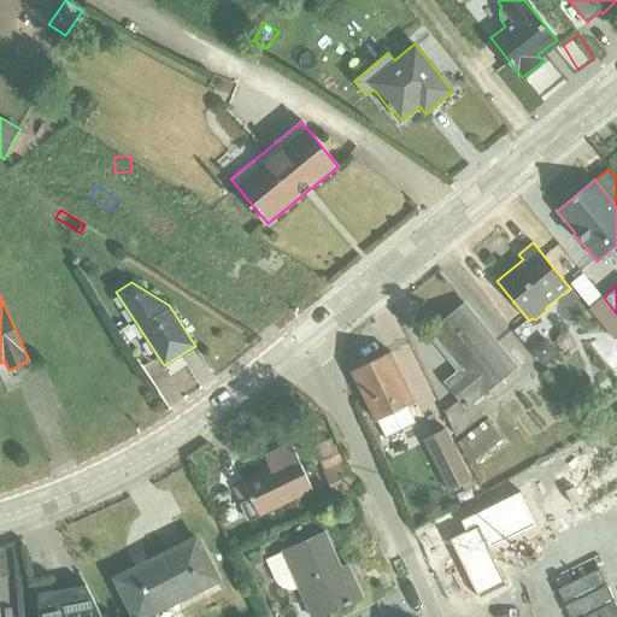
[(616,313),(604,298),(589,309),(615,340),(616,338),(616,313)]
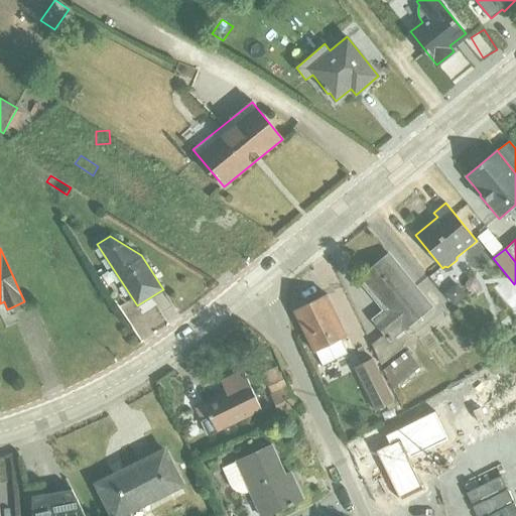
[(371,319),(390,342),(433,308),(389,254),(360,278),(384,309),(371,319)]
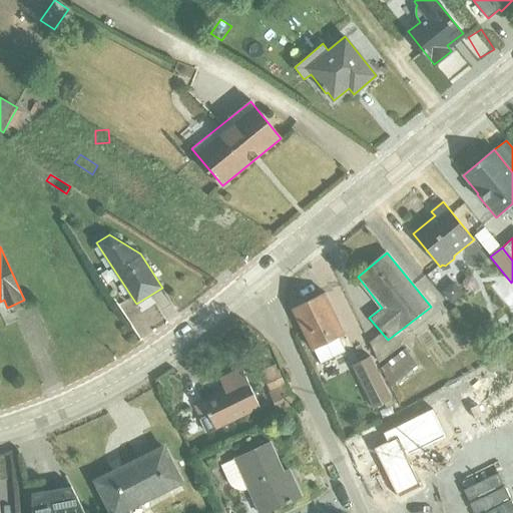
[(454,282),(442,292),(452,303),(464,294),(454,282)]
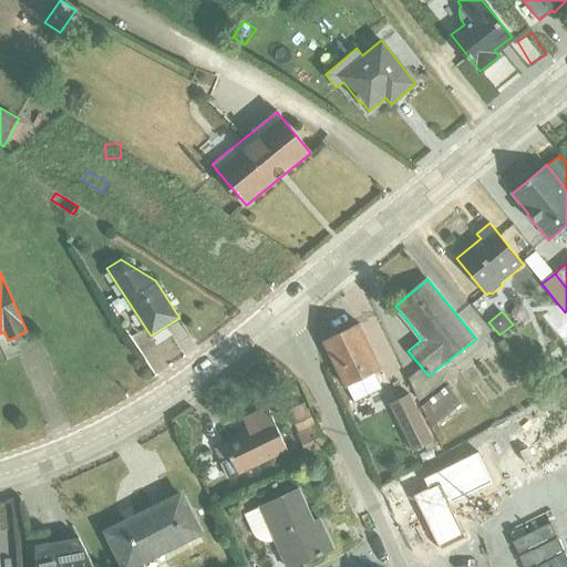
[(566,321),(557,330),(563,338),(566,334),(566,321)]
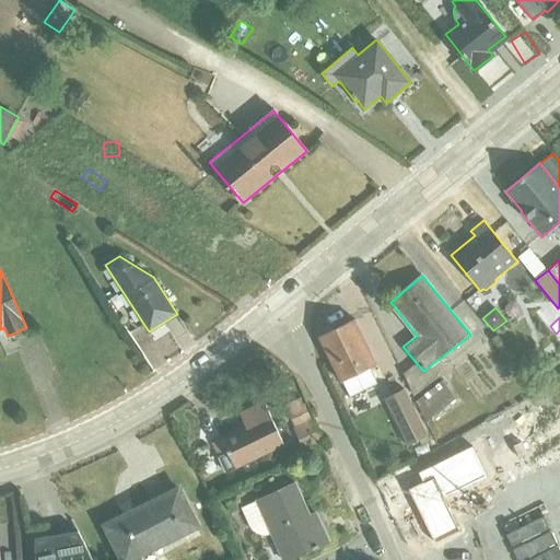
[(376,383),(370,368),(376,363),(354,319),(319,337),(341,382),(342,382),(350,397),(376,383)]
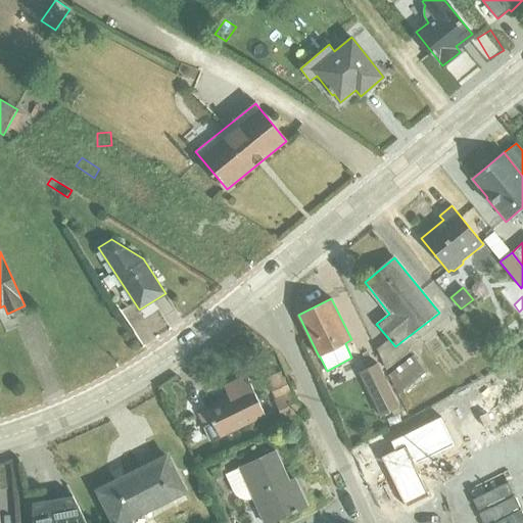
[(522,336),(512,343),(517,351),(522,347),(522,336)]
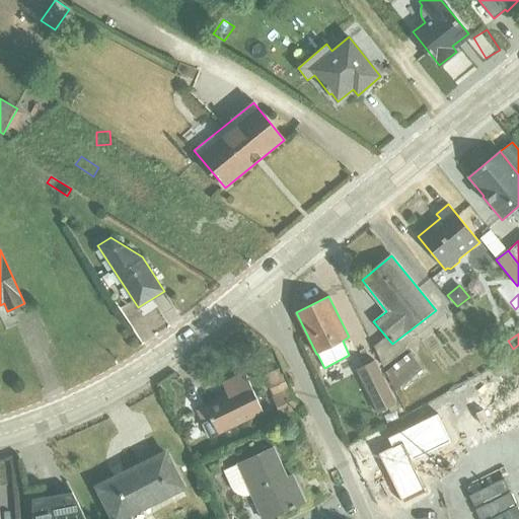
[(406,349),(398,339),(392,344),(386,337),(385,336),(374,346),(384,366),(406,349)]
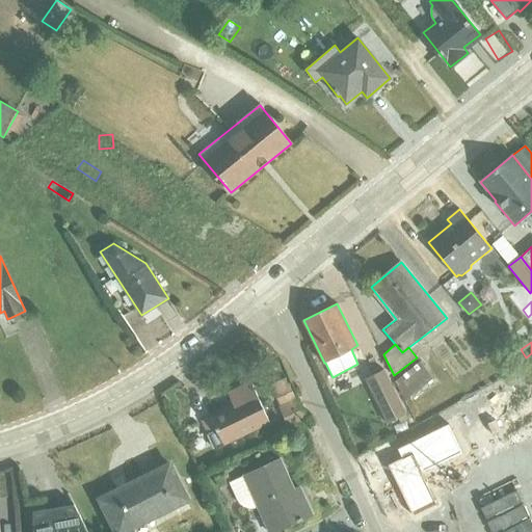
[(401,394),(406,400),(433,378),(420,362),(395,381),(401,394)]
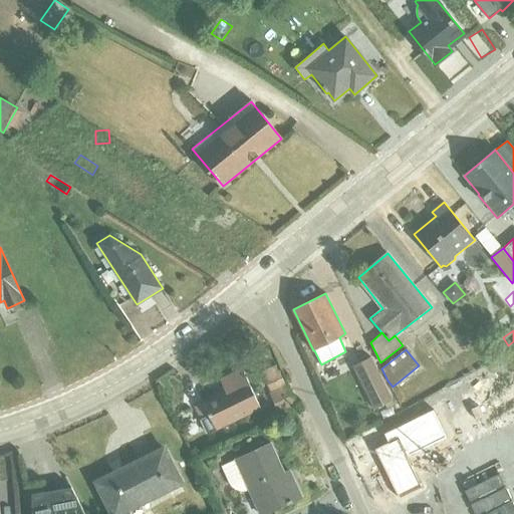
[(378,415),(396,407),(393,401),(394,400),(371,356),(352,366),(374,411),(375,410),(378,415)]
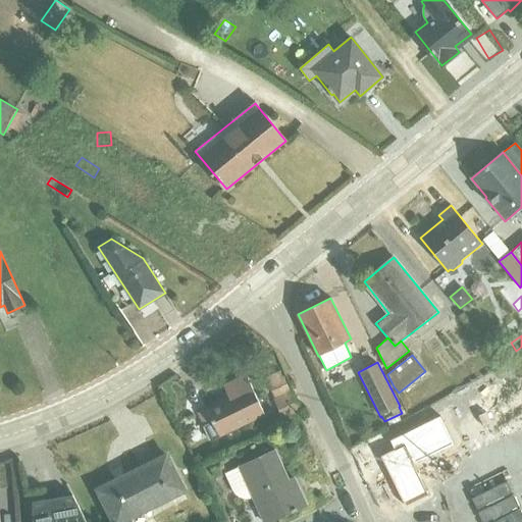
[(198,413),(210,440),(265,414),(246,375),(223,386),(229,398),(198,413)]
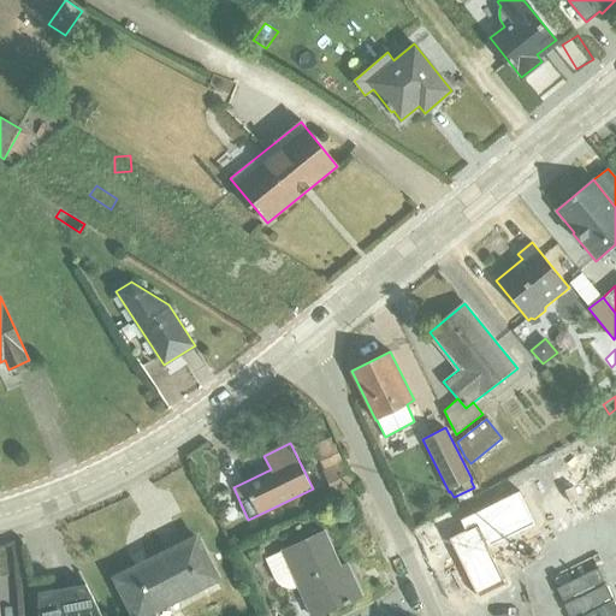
[(336,463),(326,467),(323,469),(335,496),(353,489),(356,486),(345,460),(343,461),(336,448),(330,450),(336,463)]
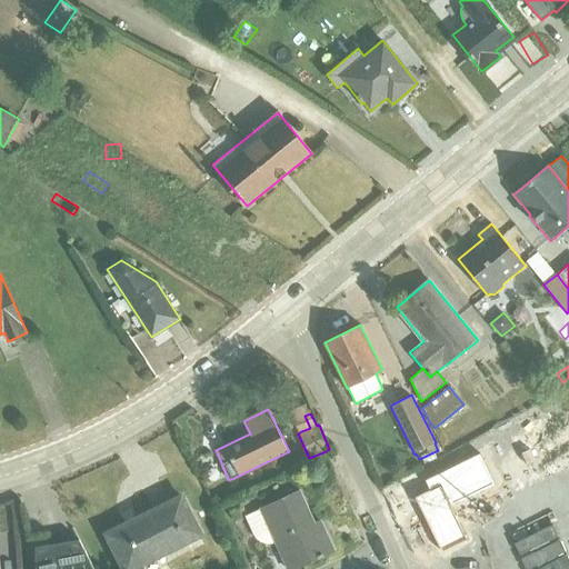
[(310,428),(305,416),(297,420),(301,431),(310,428)]
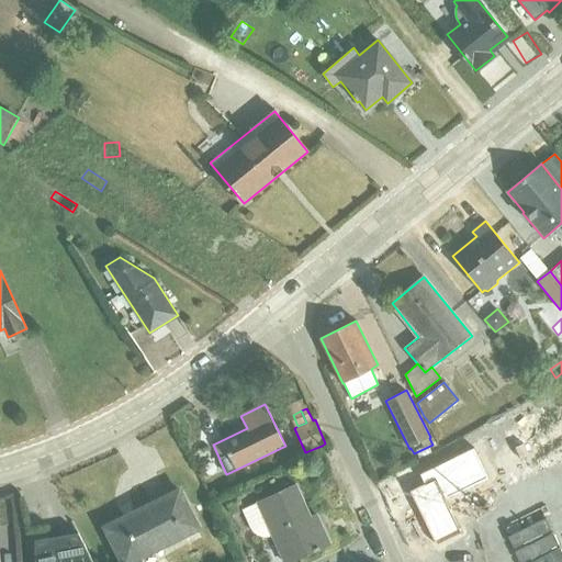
[(472,435),(426,460),(437,482),(483,457),(472,435)]
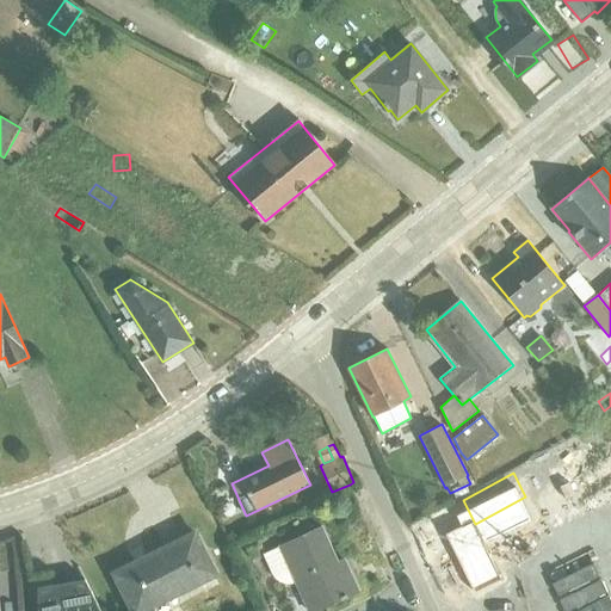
[(339,560),(323,524),(278,545),(279,547),(264,554),(276,580),(285,584),(290,584),(296,582),(307,610),(320,610),(362,592),(345,556),(339,560)]
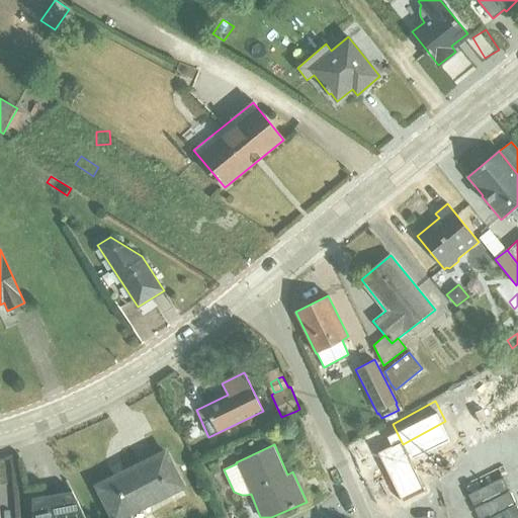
[(140,464),(97,486),(112,517),(154,517),(149,507),(184,489),(166,452),(159,455),(153,458),(140,464)]
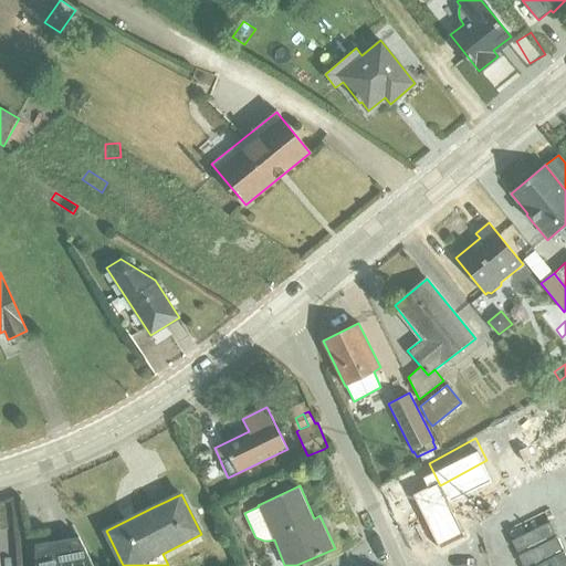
[(93,565),(79,536),(35,544),(37,565),(93,565)]
